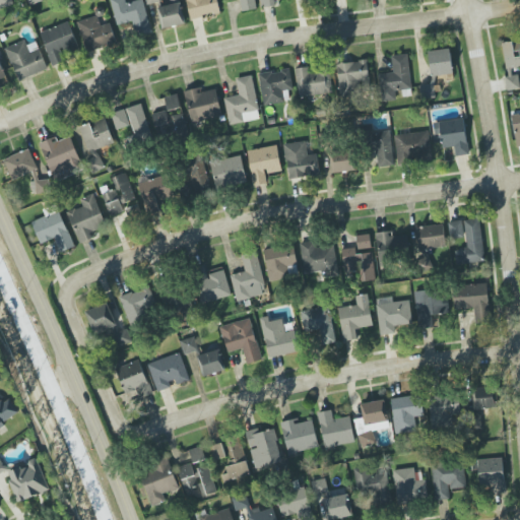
[(110,0),(117,25),(132,21),(136,36),(151,31),(142,0),(137,0),(126,3),(125,0),(110,0)]
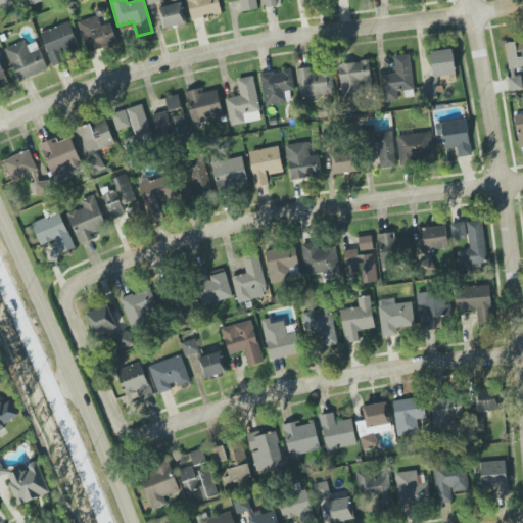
[(159,7),(162,28),(185,26),(182,0),(168,0),(170,6),(159,7)]
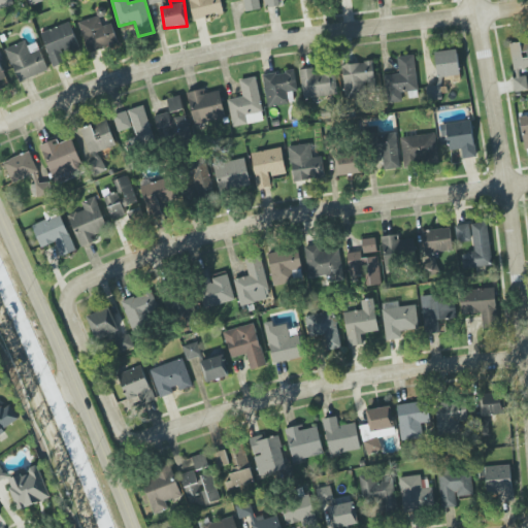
[(220,0),(188,0),(193,20),(223,12),(220,0)]
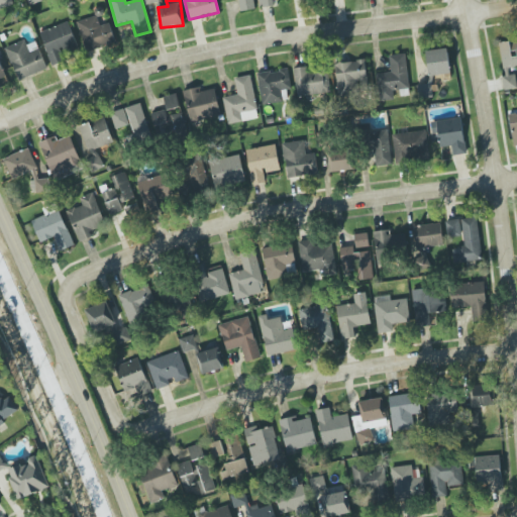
[(252,0),(238,0),(240,11),(253,9),(252,0)]
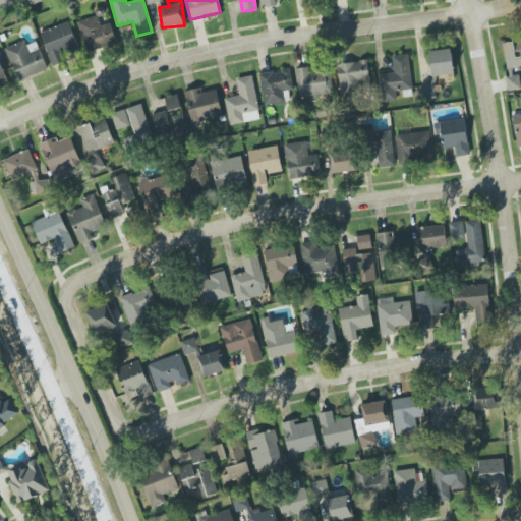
[(78,20),(85,51),(116,44),(111,23),(100,25),(98,16),(78,20)]
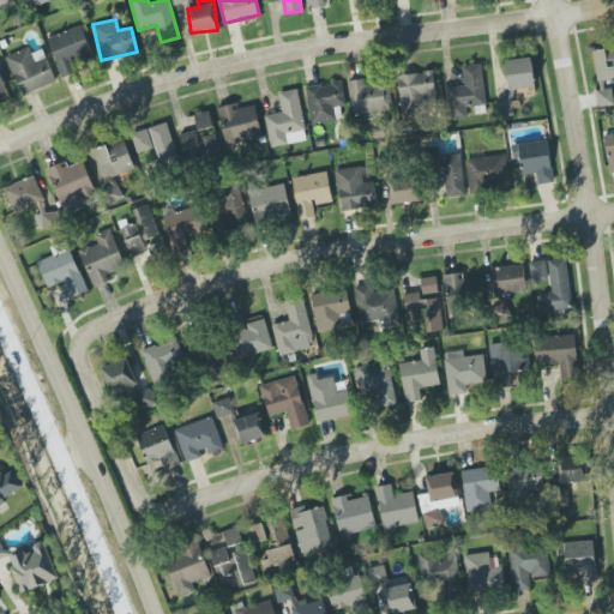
[(76,61),(91,58),(83,26),(49,36),(60,78),(78,73),(76,61)]
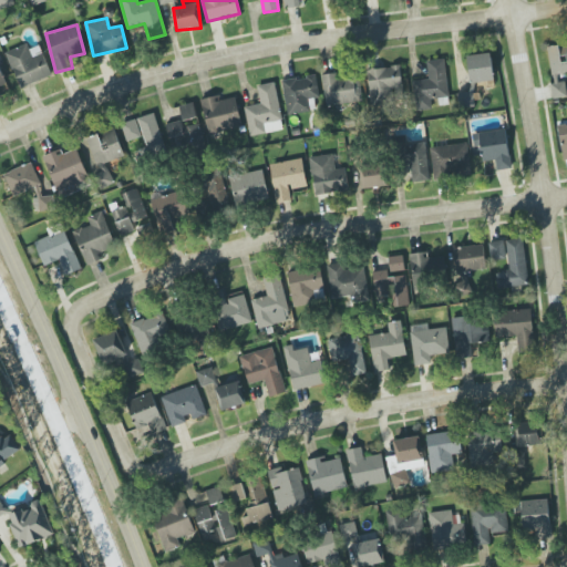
[(52,75),(40,45),(29,50),(27,43),(6,52),(20,89),(52,75)]
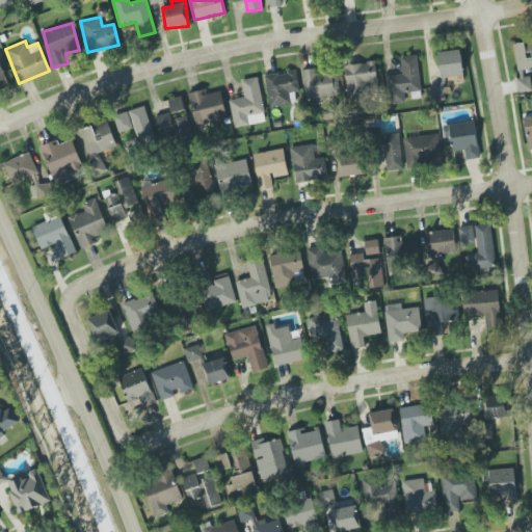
[(531,68),(531,41),(514,42),(516,70),(531,68)]
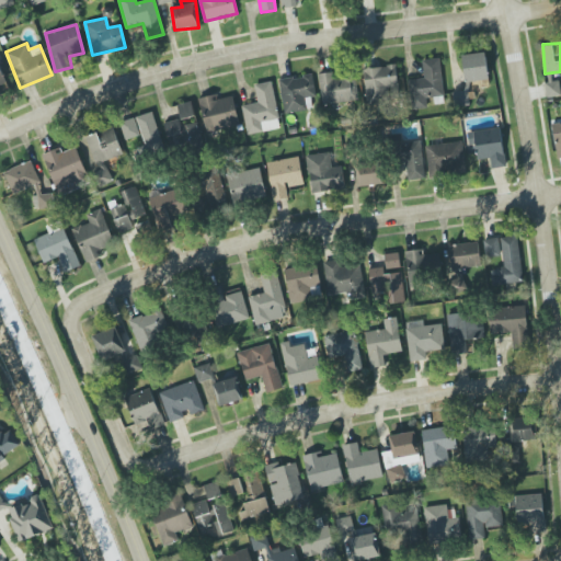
[(485,53),(462,55),(465,82),(489,80),(485,53)]
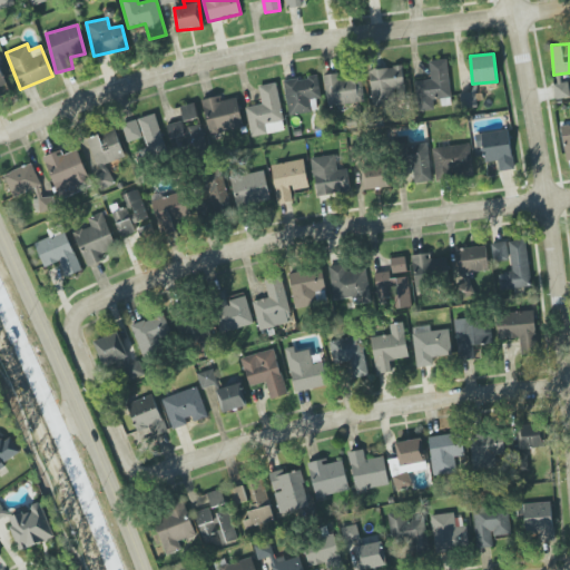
[(429,61),(431,80),(413,81),(416,111),(434,109),(433,98),(451,97),(448,59),(429,61)]
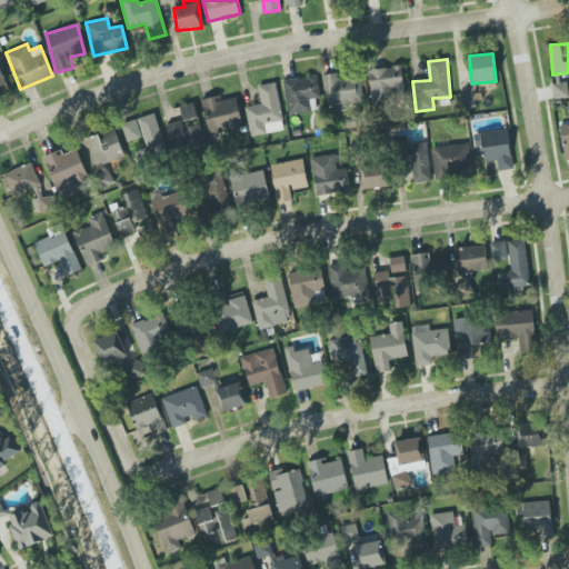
[(369,68),(370,105),(391,103),(391,92),(403,92),(402,67),(369,68)]
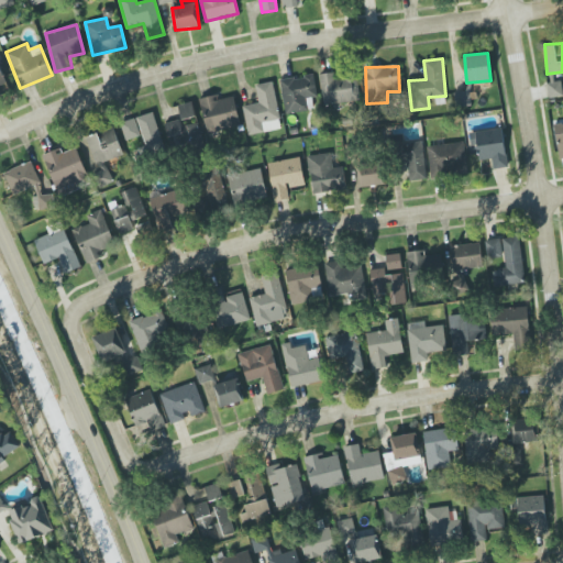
[(322,105),(360,101),(356,75),(337,77),(337,73),(319,74),(322,105)]
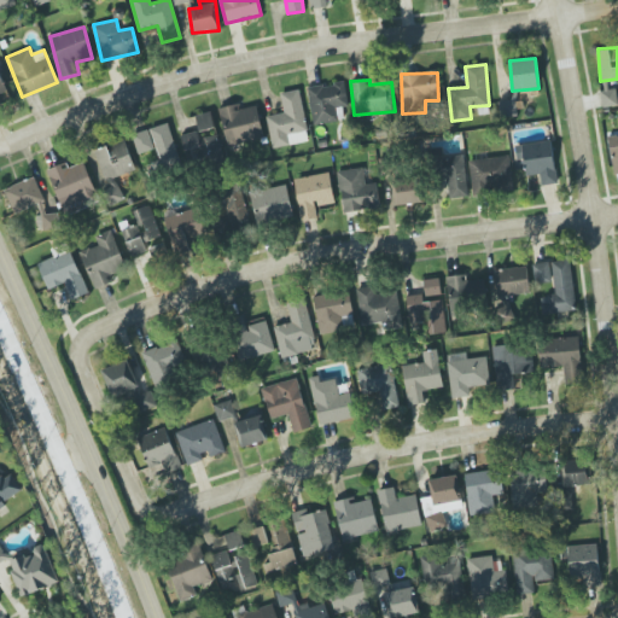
[(347,108),(345,83),(309,86),(312,124),(337,123),(336,108),(347,108)]
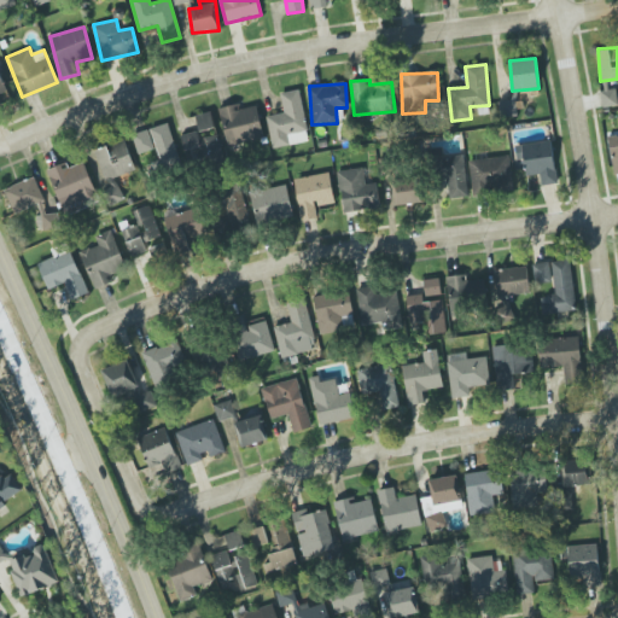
[(617,108),(617,87),(601,87),(602,108),(617,108)]
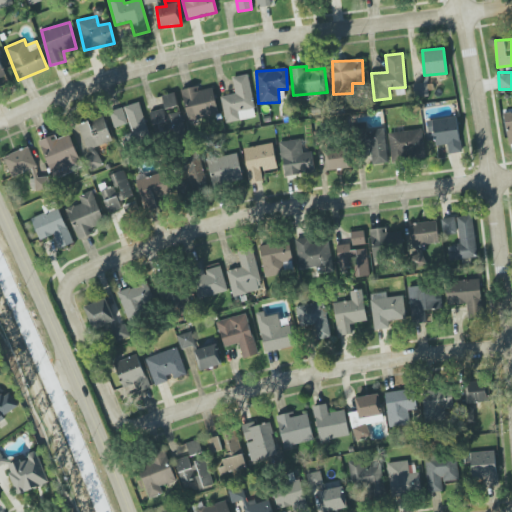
[(220,96),(225,123),(256,117),(248,74),(232,77),(235,93),(220,96)]
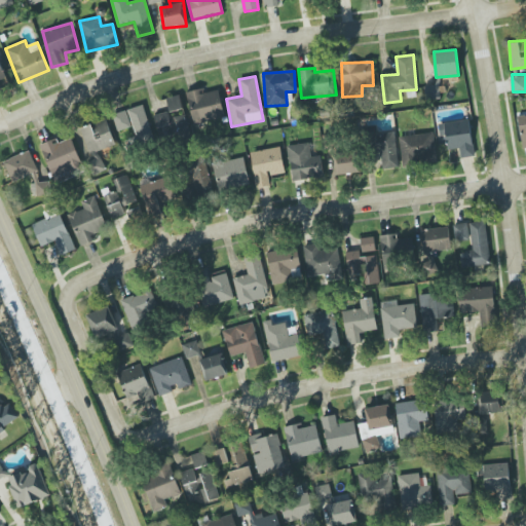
[(225,118),(218,90),(204,94),(203,88),(186,92),(193,125),(225,118)]
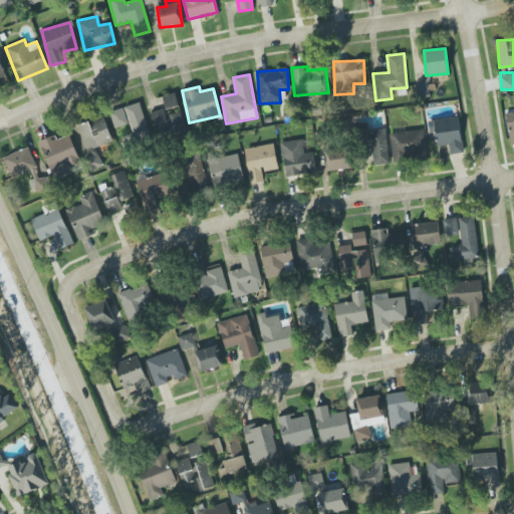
[(162,96),(165,109),(178,105),(175,93),(162,96)]
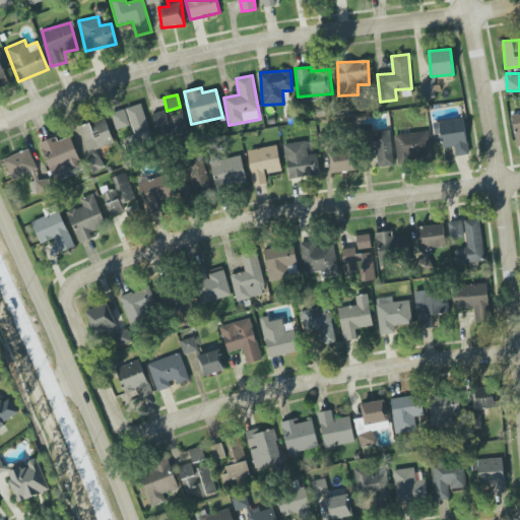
[(151,115),(156,137),(177,132),(178,139),(188,136),(182,108),(151,115)]
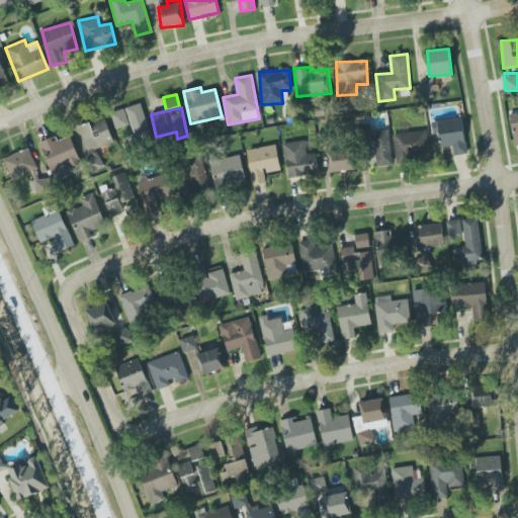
[(128,125),(123,109),(110,113),(115,130),(128,125)]
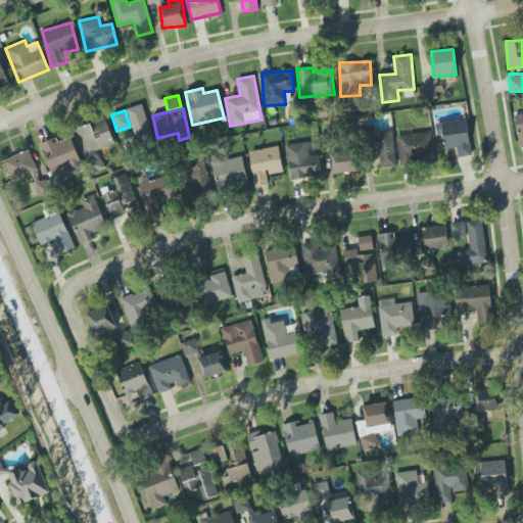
[(114,144),(105,119),(79,128),(94,173),(104,170),(98,150),(114,144)]
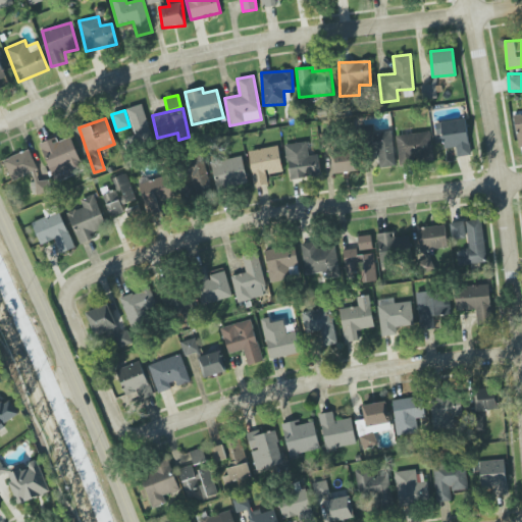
[(435,122),(436,136),(444,136),(445,149),(456,148),(457,157),(470,155),(466,119),(435,122)]
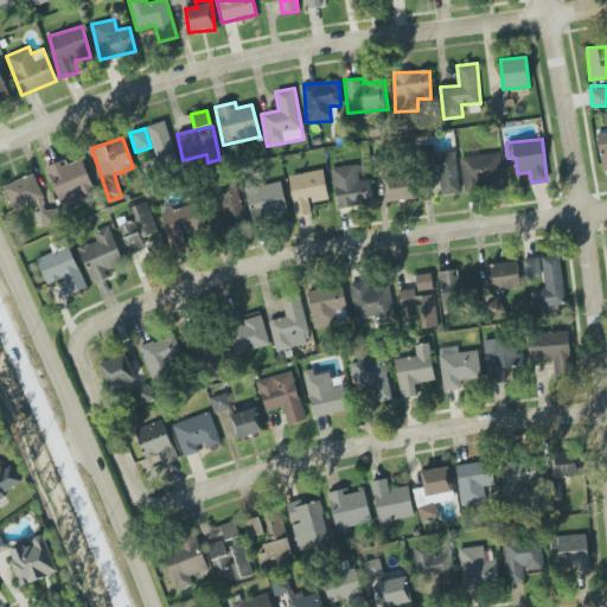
[(439,196),(460,193),(454,152),(433,155),(439,196)]
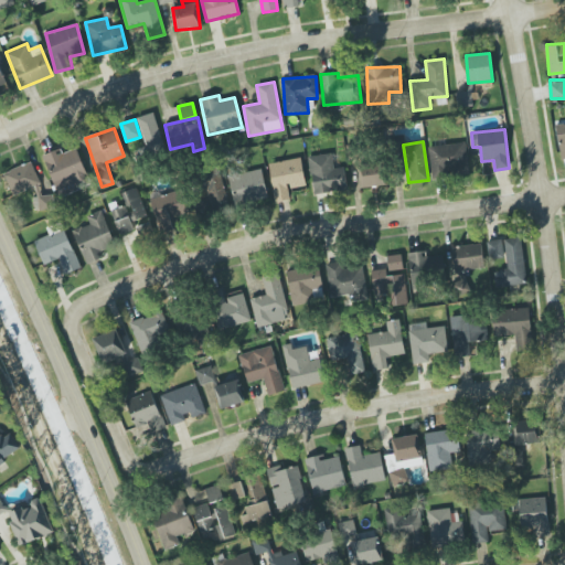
[(465,141),(428,148),(433,178),(469,172),(465,141)]
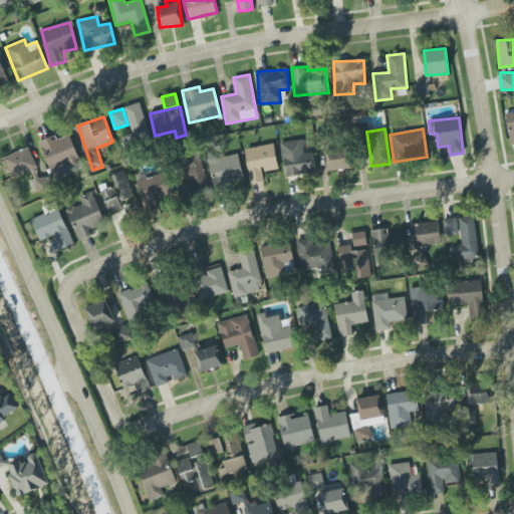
[(55,136),(39,142),(53,180),(82,169),(70,135),(56,140),(55,136)]
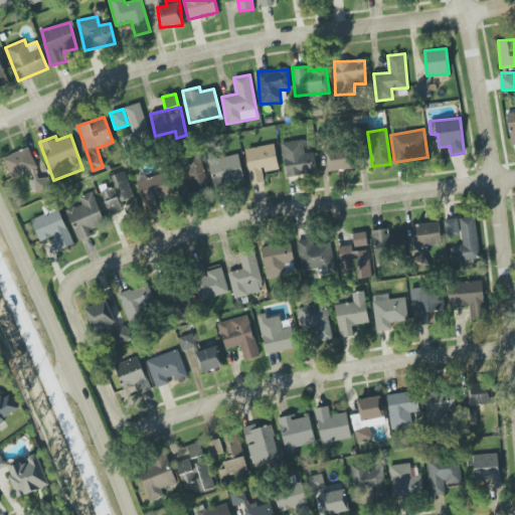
[(316,174),(314,153),(305,153),(303,140),(282,142),(286,177),(316,174)]
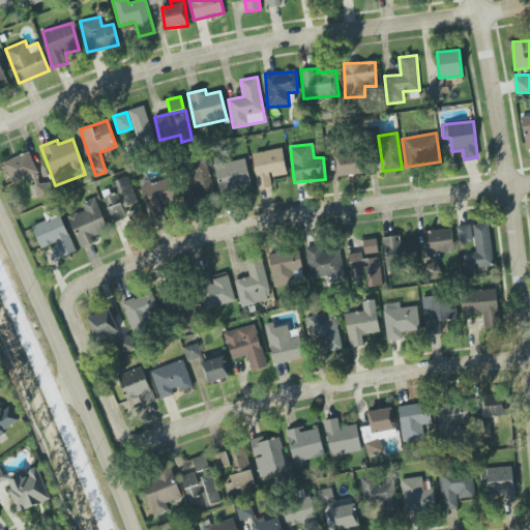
[(288,174),(283,148),(251,154),(258,189),(272,187),(270,177),(288,174)]
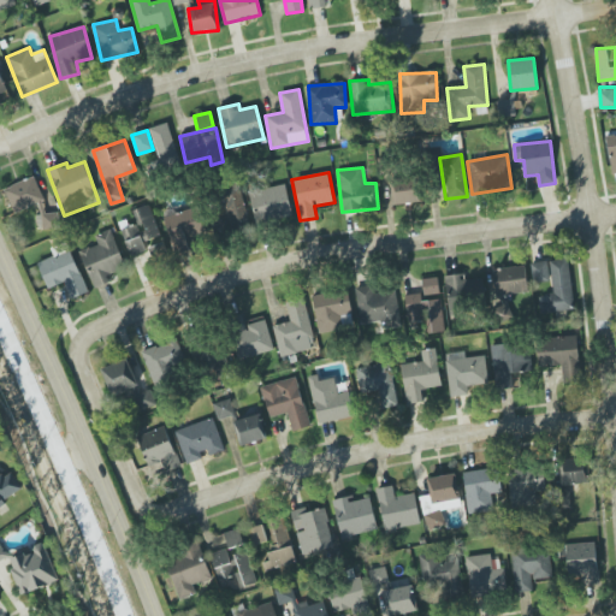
[(43,202),(35,177),(5,187),(12,212),(43,202)]
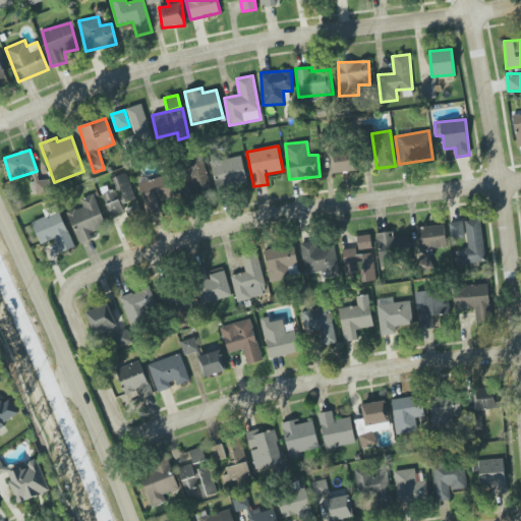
[(356,171),(353,150),(330,153),(333,174),(356,171)]
